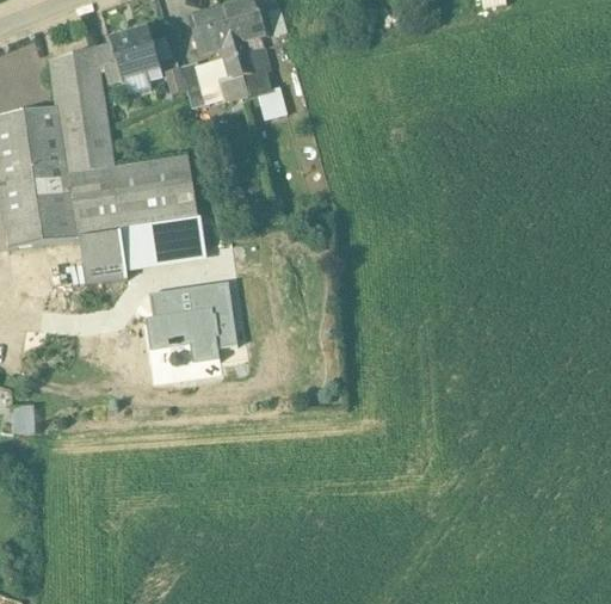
[(233,43),(246,39),(265,34),(254,0),(250,0),(223,7),(233,43)]
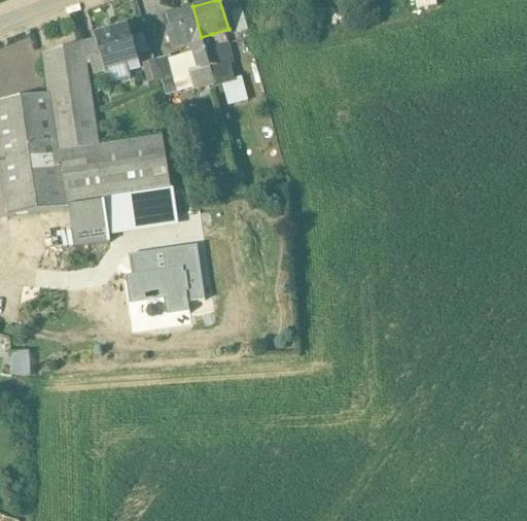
[(201,37),(192,6),(164,14),(172,45),(188,41),(190,51),(196,68),(209,64),(201,37)]
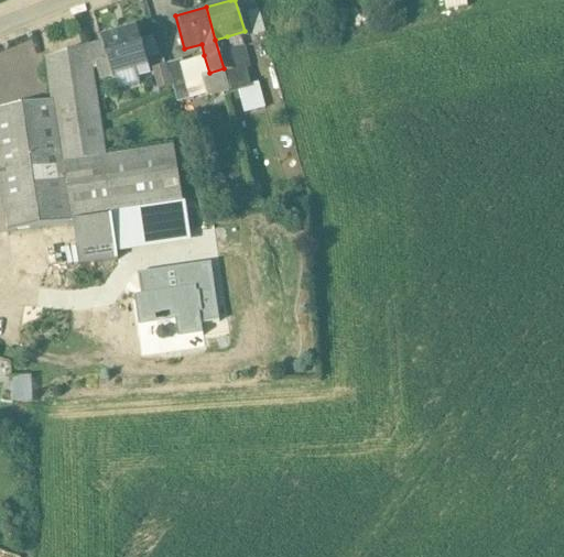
[(261,7),(248,10),(255,34),(268,31),(261,7)]
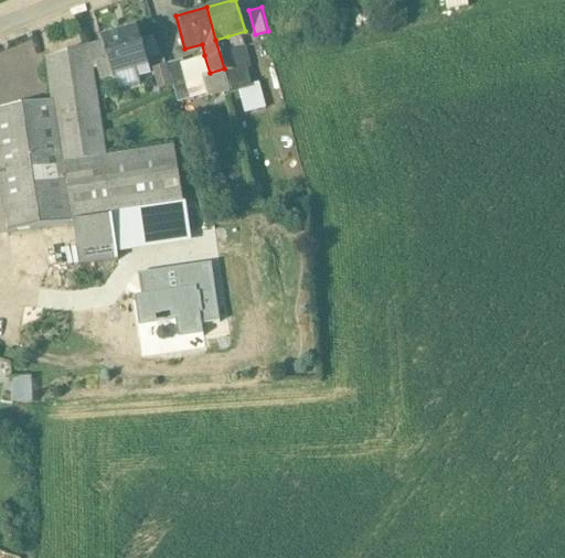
[(138,28),(100,38),(102,39),(112,73),(148,62),(138,28)]
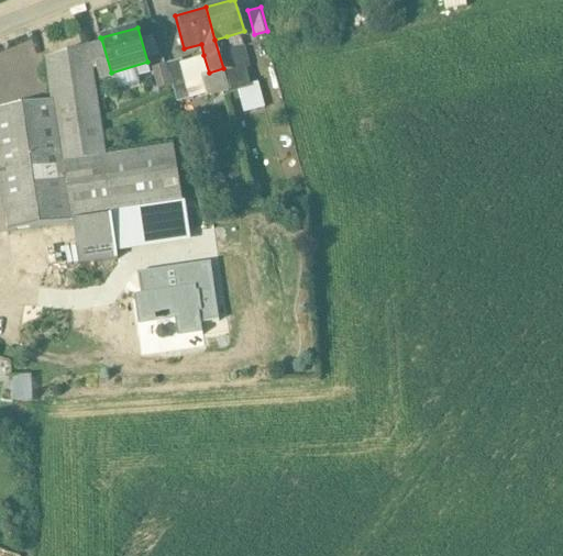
[(227,36),(214,40),(223,68),(228,87),(247,81),(242,64),(249,62),(243,43),(230,46),(227,36)]
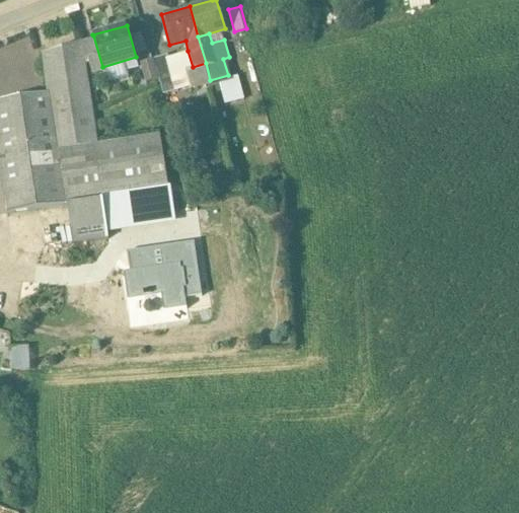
[(93,35),(82,39),(85,59),(89,59),(92,69),(102,67),(93,35)]
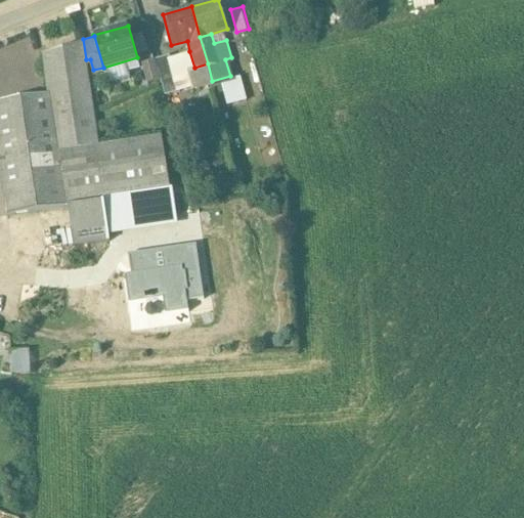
[(82,37),(42,49),(48,90),(50,90),(58,146),(58,147),(98,141),(86,59),(83,39),(82,37)]
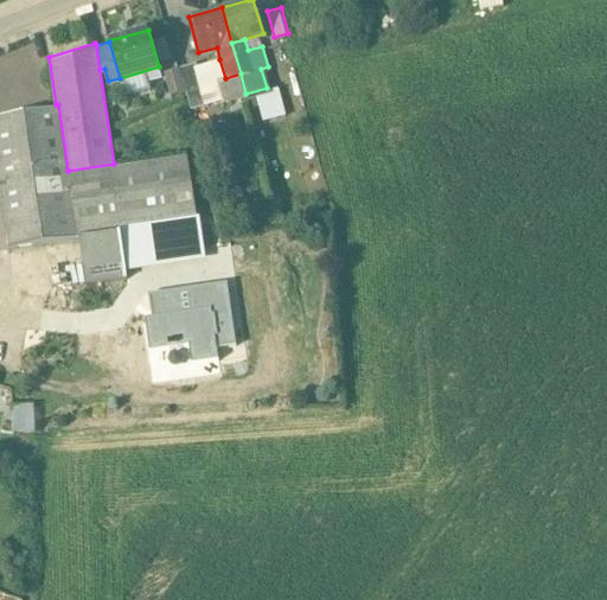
[(219,59),(197,66),(206,102),(209,107),(231,100),(225,78),(219,59)]
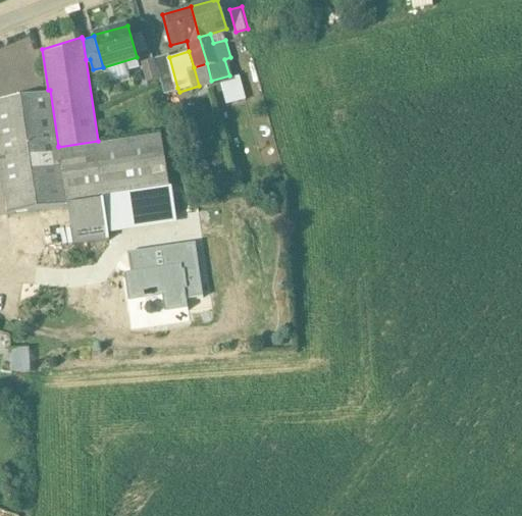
[(168,52),(154,56),(164,92),(177,88),(169,57),(168,52)]
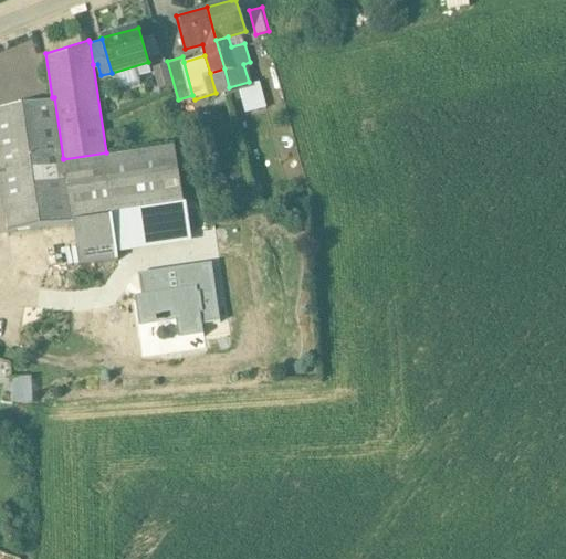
[(52,97),(0,105),(0,173),(8,227),(73,217),(63,159),(63,158),(54,97),(52,97)]
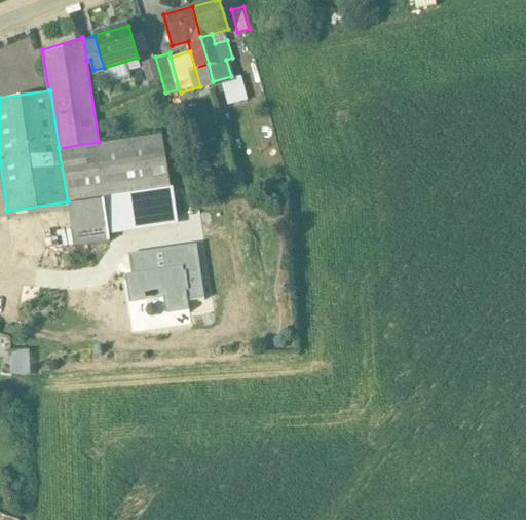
[(99,142),(59,148),(68,201),(69,201),(171,187),(170,186),(161,134),(99,144),(99,142)]
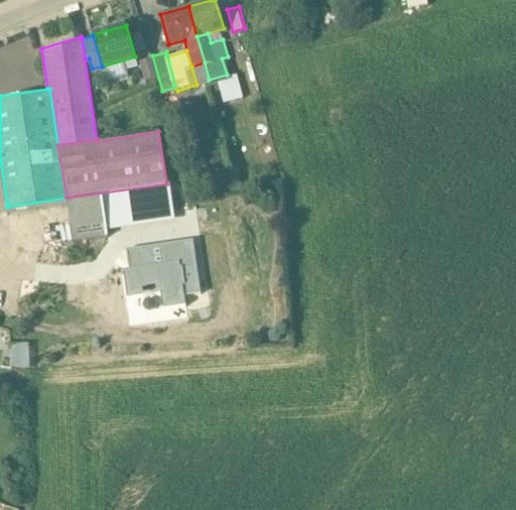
[(167,183),(68,198),(73,238),(174,223),(167,182),(166,182),(167,183)]
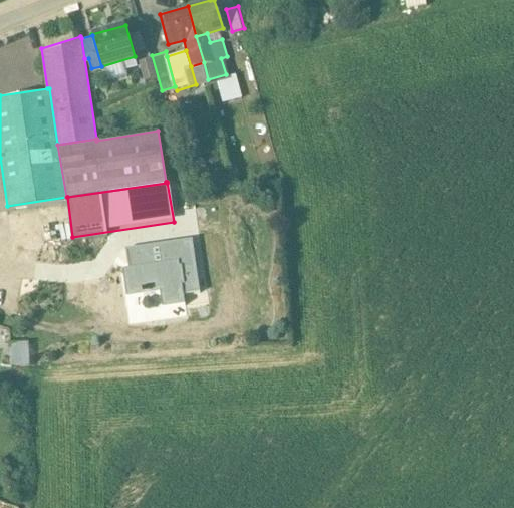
[(192,236),(124,246),(127,266),(122,266),(126,294),(160,289),(162,305),(185,302),(184,292),(201,290),(192,236)]
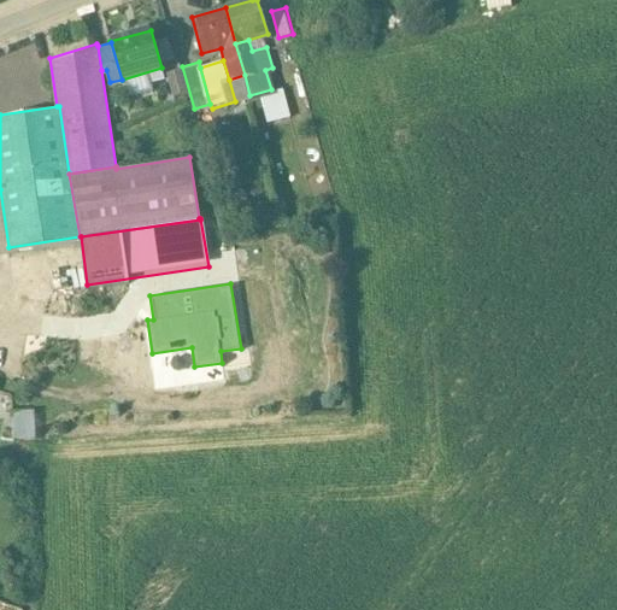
[(37,405),(16,405),(16,430),(37,432),(37,405)]
